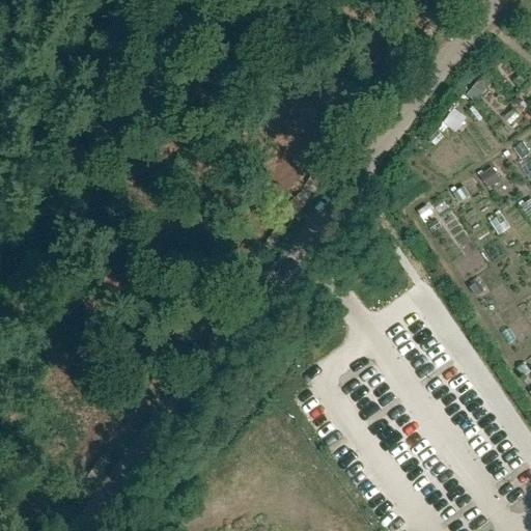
[(522,74),(512,82),(518,87),(527,79),(522,74)]
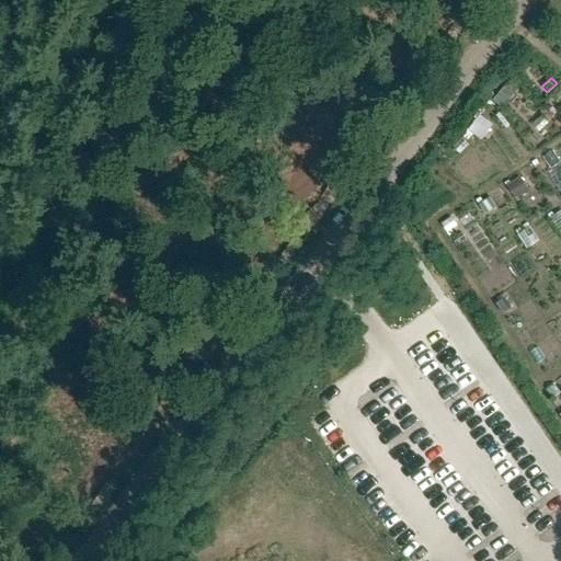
[(502,87),(491,100),(499,107),(510,94),(502,87)]
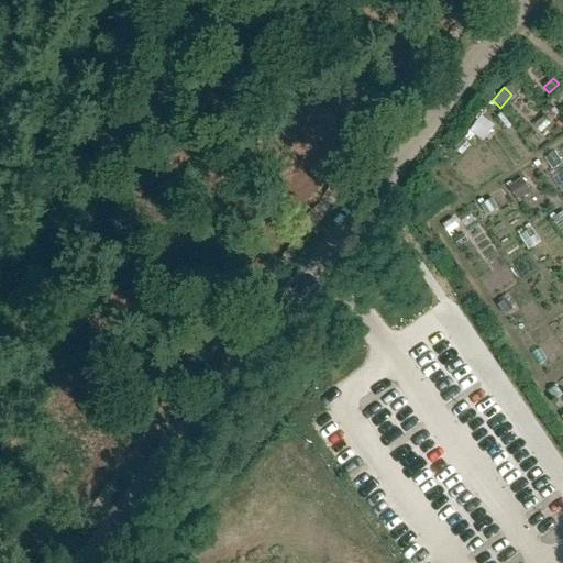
[(560,235),(562,233),(562,216),(556,205),(544,212),(560,235)]
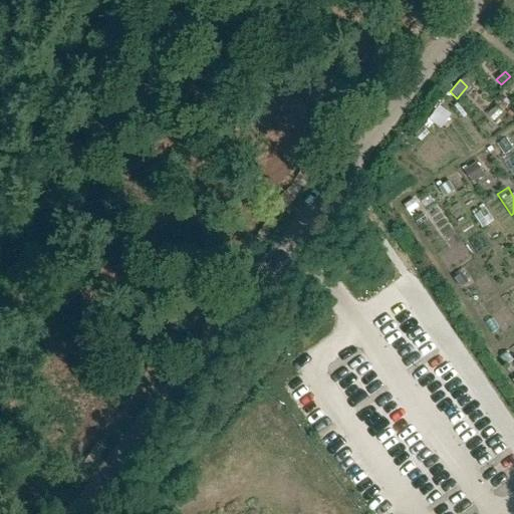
[(412,200),(403,205),(408,213),(417,207),(412,200)]
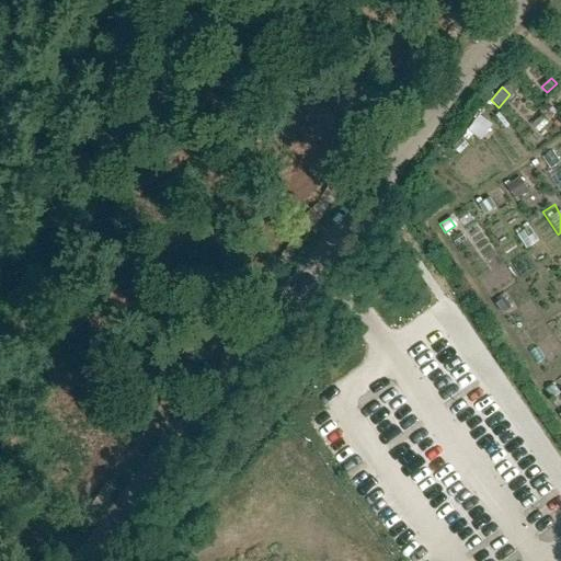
[(549,249),(559,267),(560,266),(560,243),(560,242),(549,249)]
